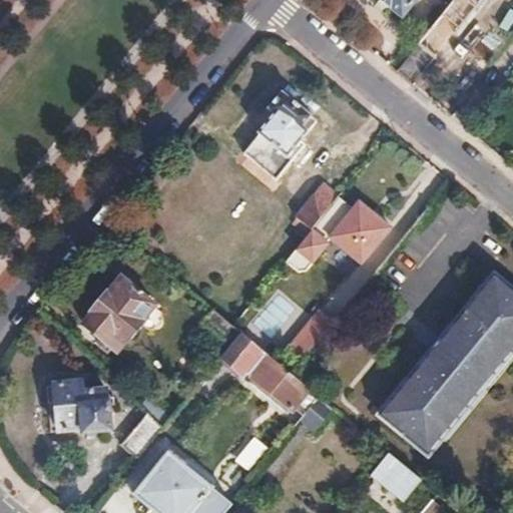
[(382,0),(401,16),(415,0),(382,0)]
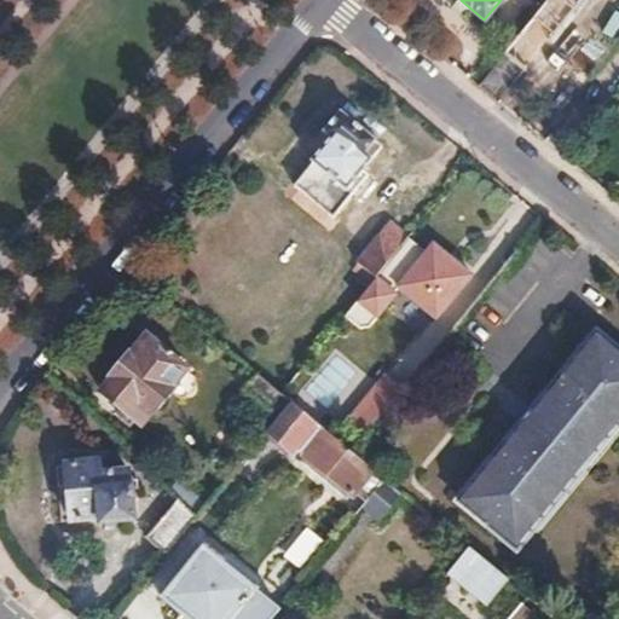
[(618,0),(548,0),(479,84),(498,99),(579,0),(618,0)]
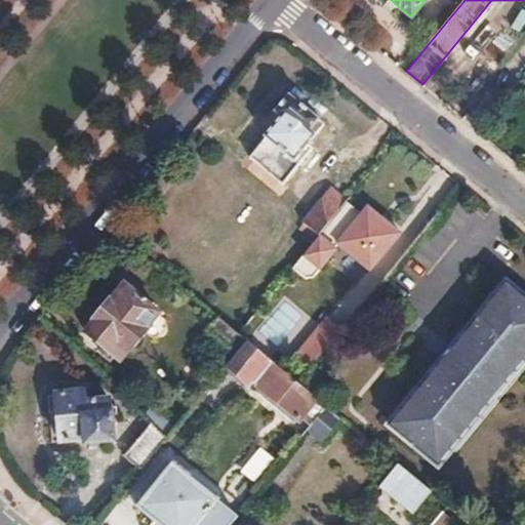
[(281,117),(249,157),(283,185),(313,149),(308,144),(324,124),(290,95),(276,113),(281,117)]
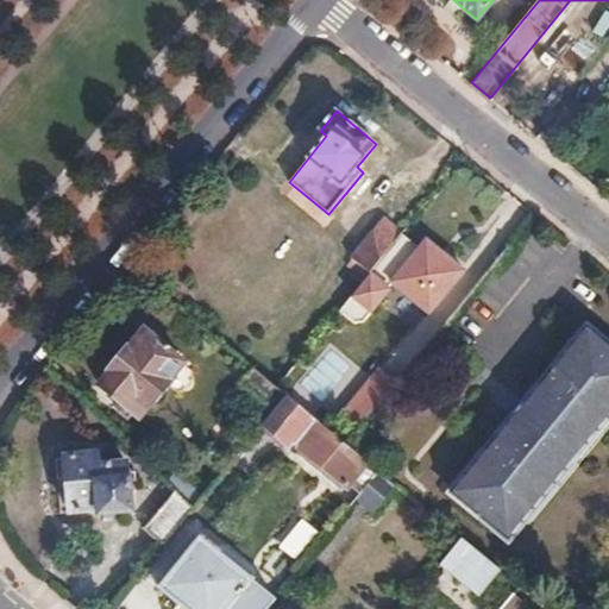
[(420,246),(402,232),(384,255),(351,295),(339,309),(355,321),(366,315),(389,287),(388,286),(391,281),(429,313),(465,270),(426,238),(420,246)]
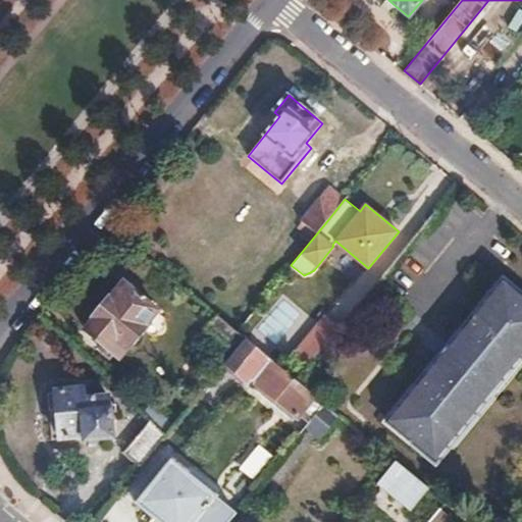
[(314,206),(286,241),(299,250),(301,253),(329,218),(314,206)]
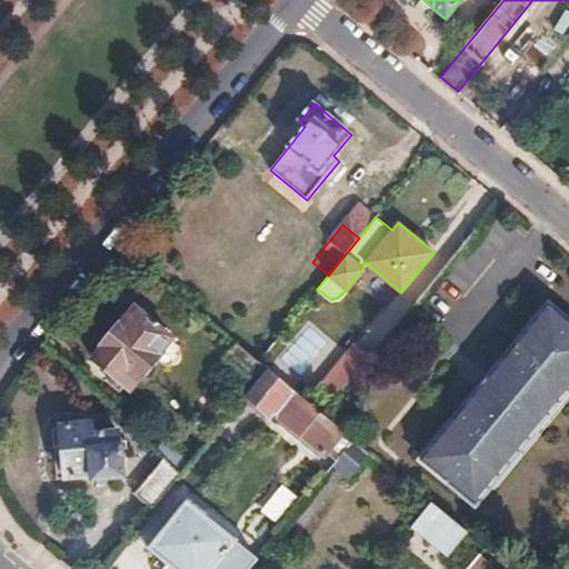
[(136,307),(92,361),(127,389),(171,336),(136,307)]
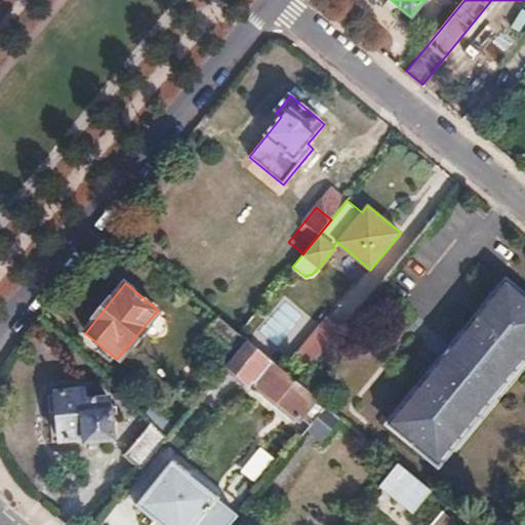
[(524,297),(507,283),(390,423),(438,462),(524,358),(524,297)]
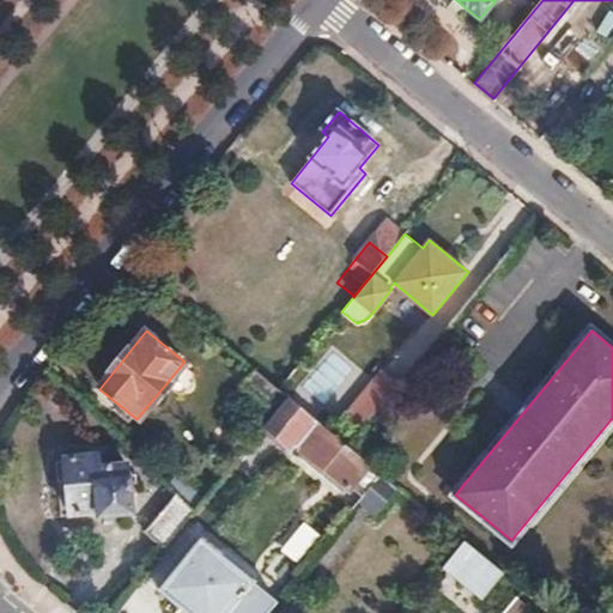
[(340,419),(357,434),(399,383),(382,369),(340,419)]
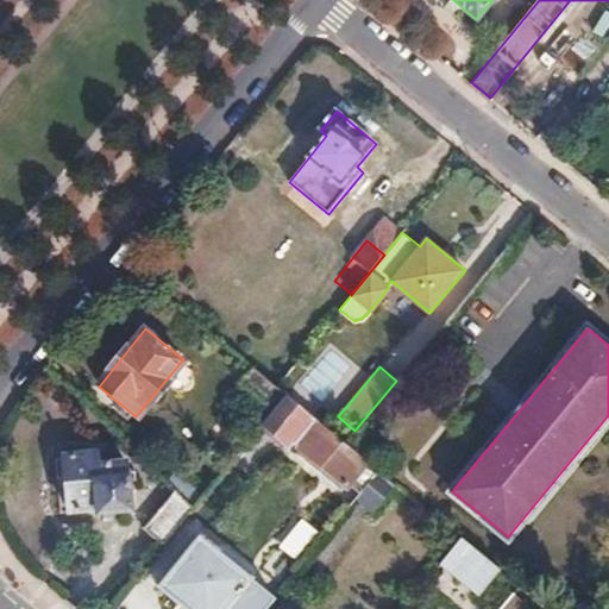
[(255,368),(240,385),(274,413),(288,396),(276,387),(255,368)]
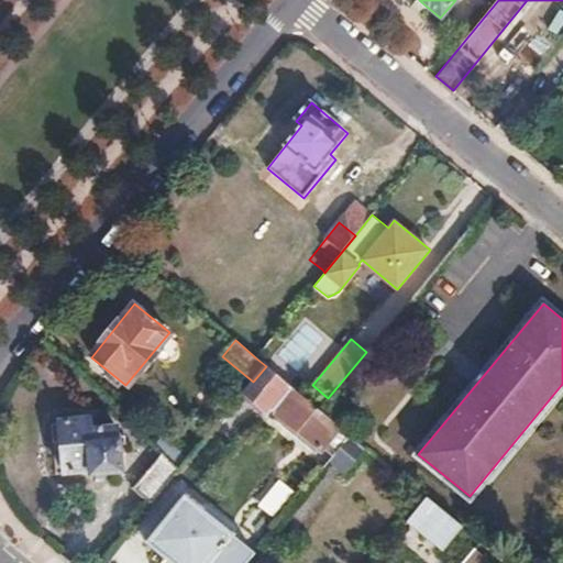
[(253,382),(244,393),(267,411),(269,408),(321,450),(340,426),(319,409),(266,366),(253,382)]
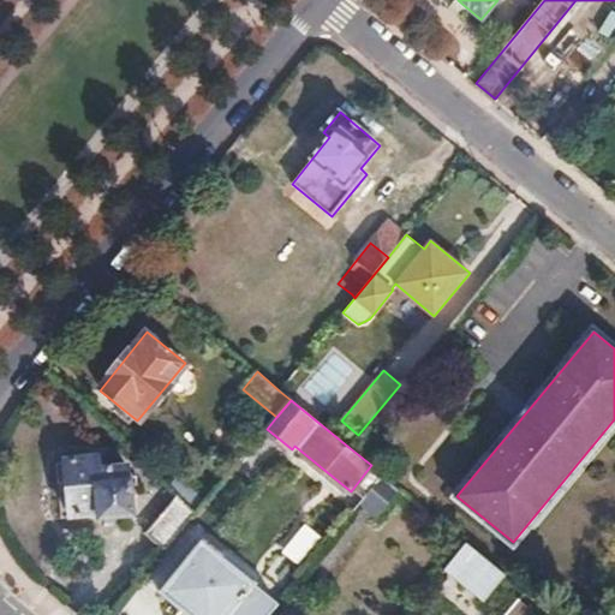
[(96,460),(65,464),(70,520),(101,518),(101,523),(133,520),(127,467),(97,472),(96,460)]
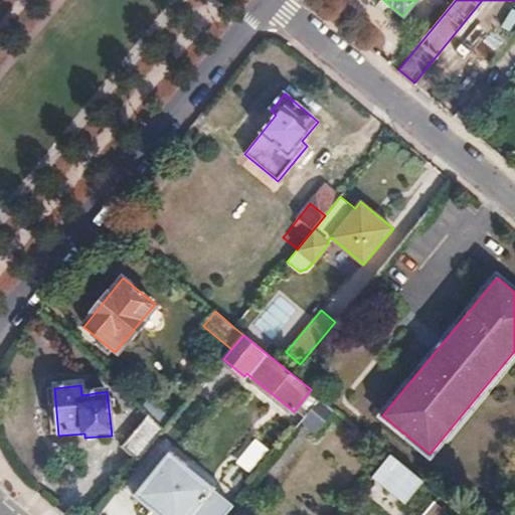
[(321,398),(304,419),(317,431),(334,409),(321,398)]
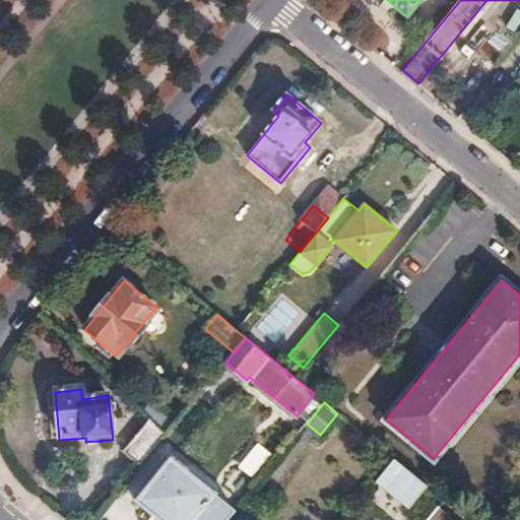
[(150,403),(142,412),(149,418),(166,436),(174,426),(150,403)]
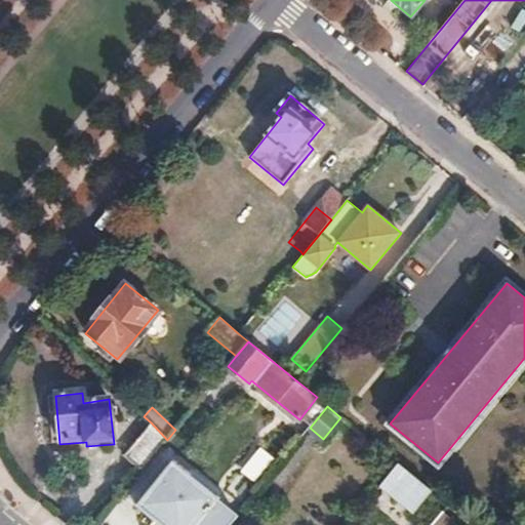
[(151,422),(123,455),(142,471),(167,440),(151,422)]
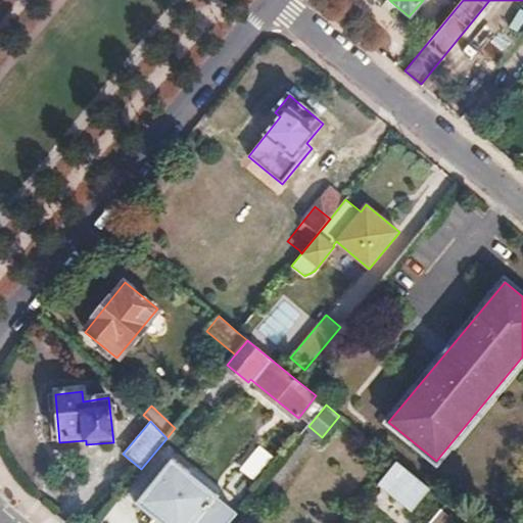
[(173,462),(137,505),(158,522),(229,522),(235,516),(217,501),(219,498),(173,462)]
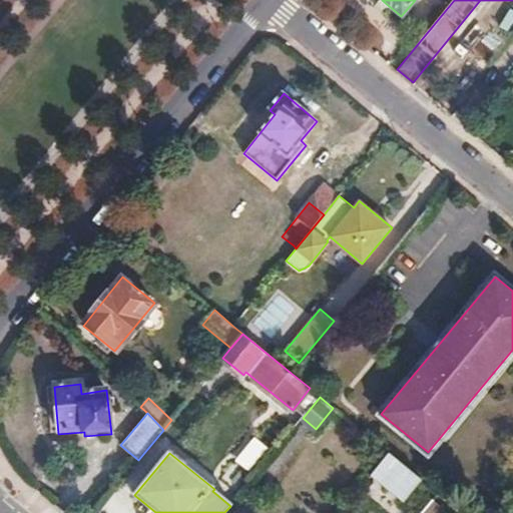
[(389,454),(371,476),(403,502),(422,480),(389,454)]
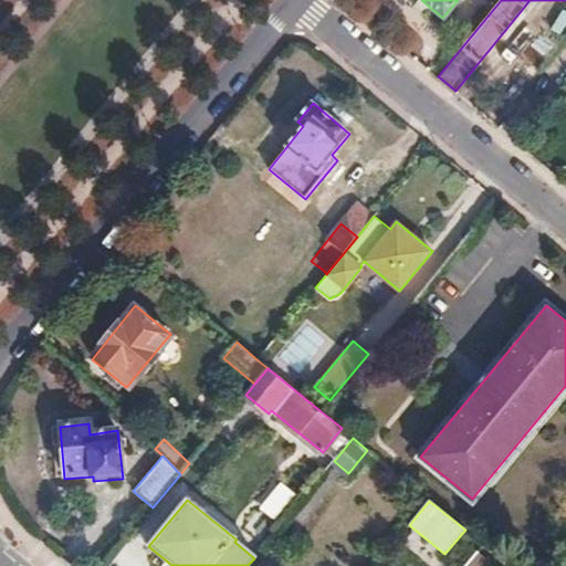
[(470,546),(454,565),(465,565),(478,552),(470,546)]
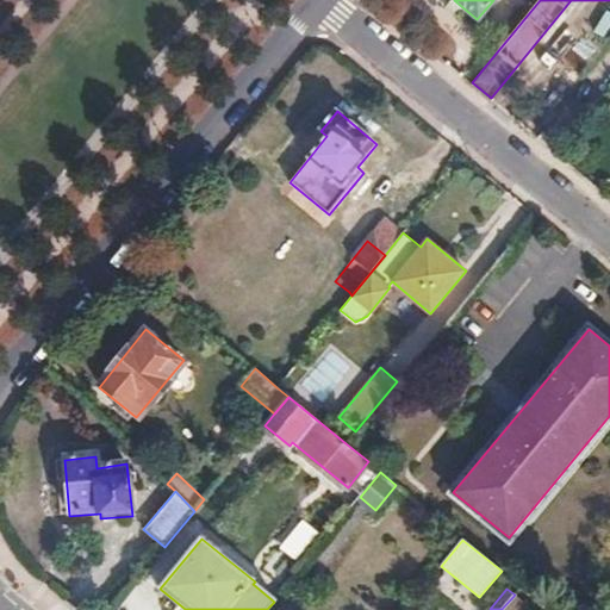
[(502,609),(517,609),(520,608),(518,605),(522,601),(515,595),(502,609)]
